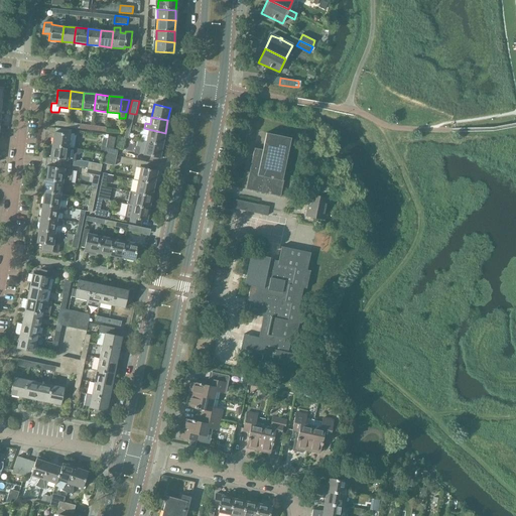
[(148,129),(146,142),(162,145),(165,133),(148,129)]
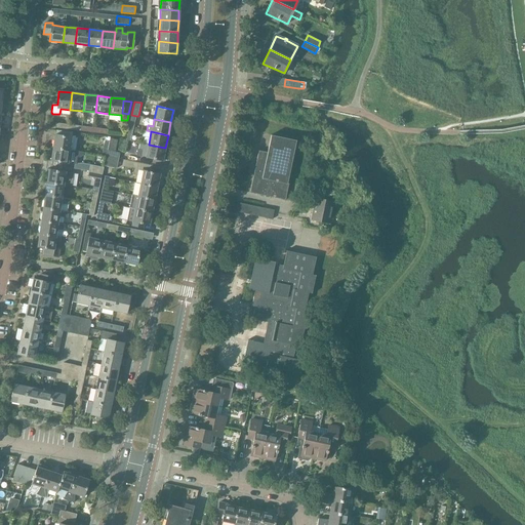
[(54,134),(53,148),(70,150),(72,137),(54,134)]
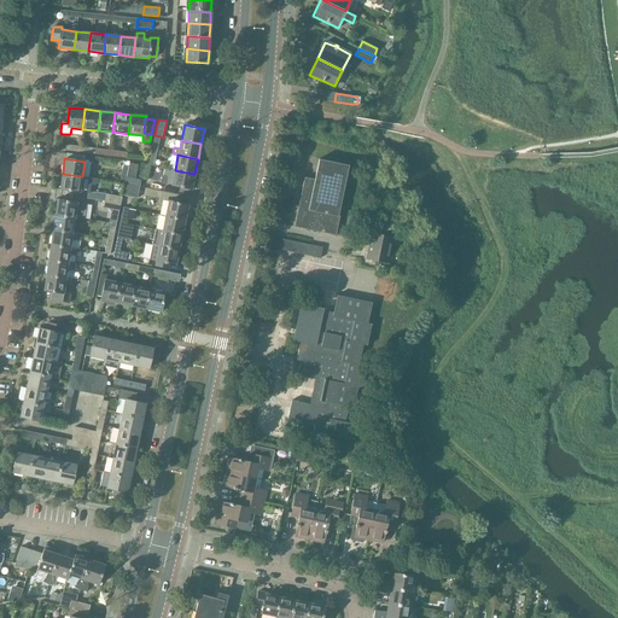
[(304,178),(295,227),(336,235),(339,216),(338,216),(349,165),(319,159),(314,180),(304,178)]
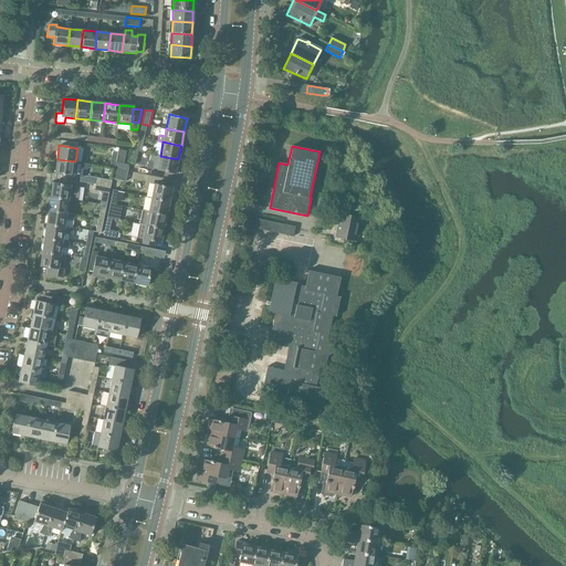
[(117,153),(116,161),(124,164),(126,150),(118,149),(117,153)]
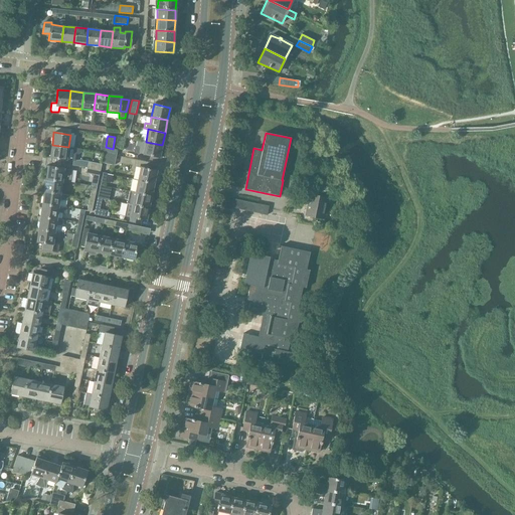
[(162,145),(146,142),(143,154),(159,158),(162,145)]
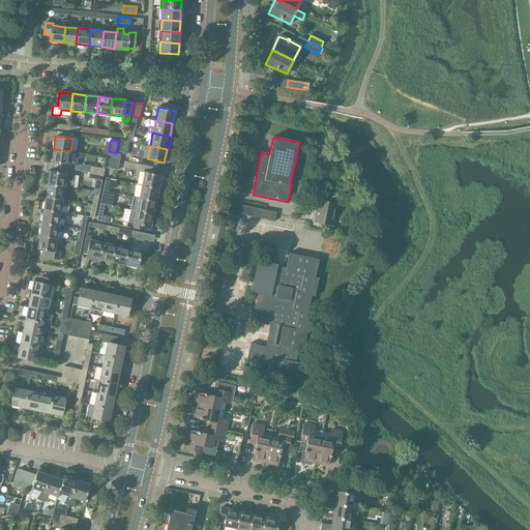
[(54,149),(52,163),(68,165),(69,157),(77,158),(78,153),(70,151),(54,149)]
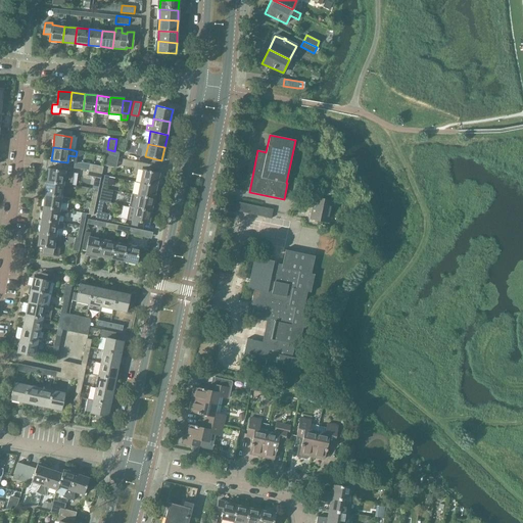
[(105,155),(117,158),(120,152),(106,149),(105,154),(105,155)]
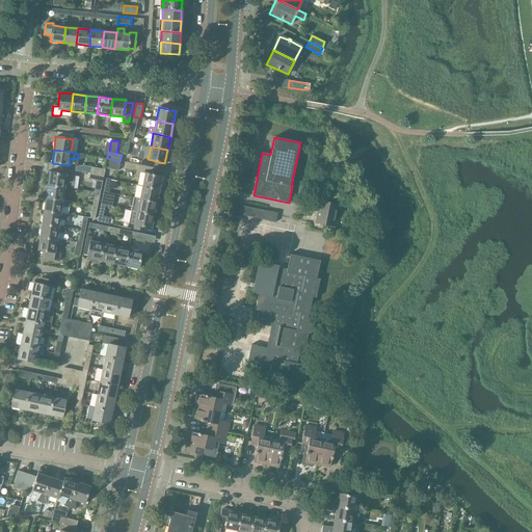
[(120,161),(107,158),(105,168),(117,170),(120,161)]
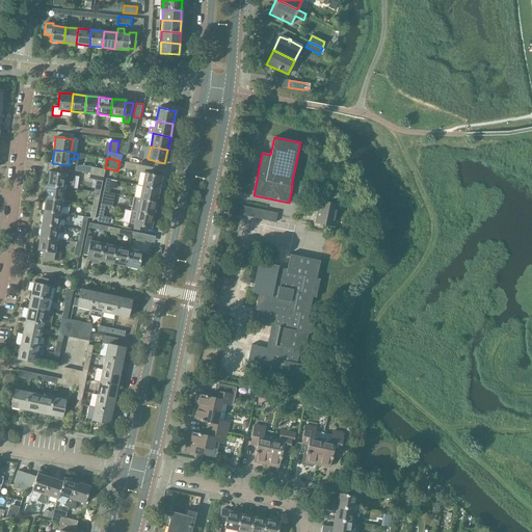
[(90,174),(103,176),(105,169),(91,167),(90,174)]
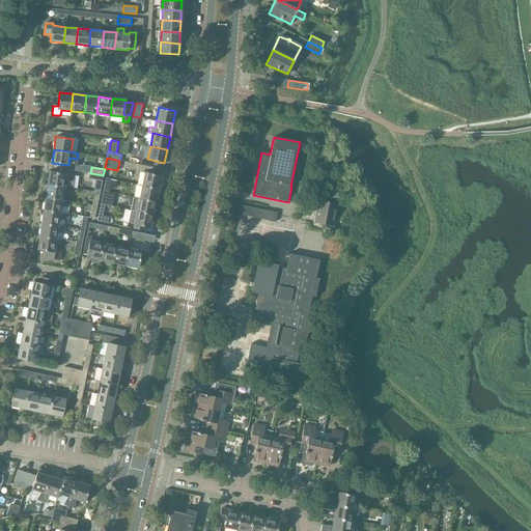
[(49,171),(48,185),(73,188),(74,174),(49,171)]
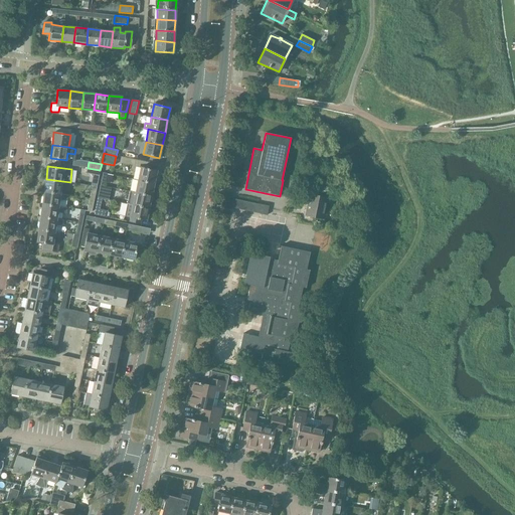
[(141,167),(138,180),(154,183),(157,171),(141,167)]
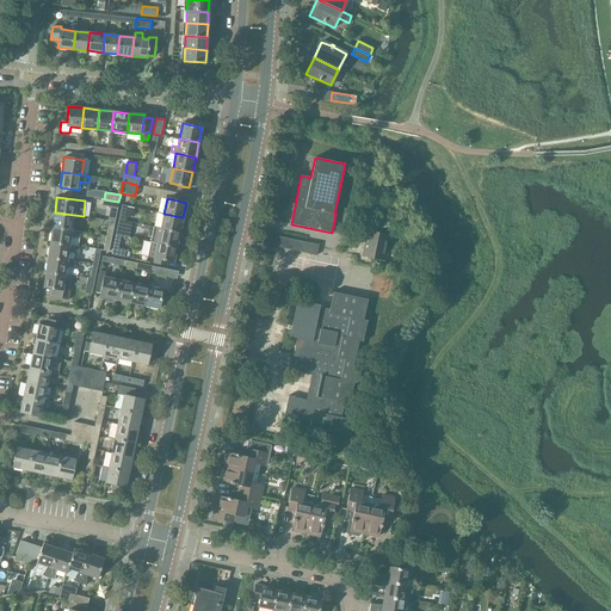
[(118,202),(104,199),(102,205),(117,209),(118,202)]
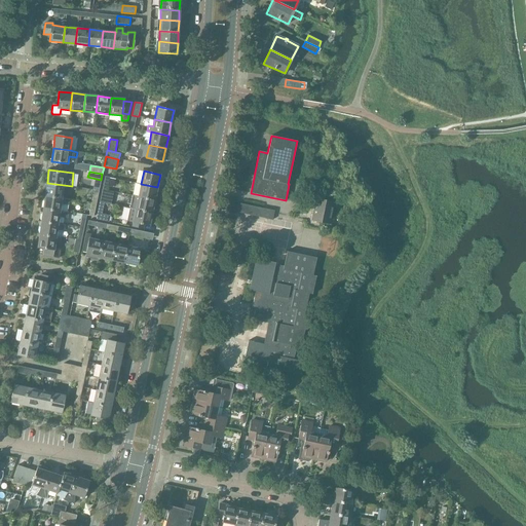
[(70,199),(72,186),(47,183),(45,196),(70,199)]
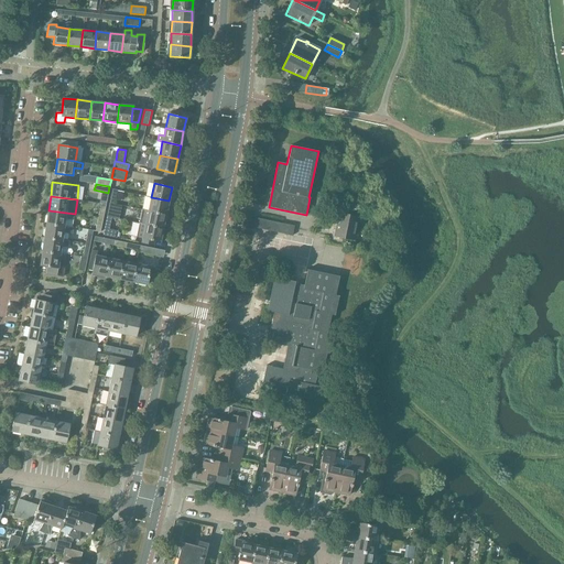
[(148,210),(165,215),(169,201),(151,197),(147,196),(144,210),(148,210)]
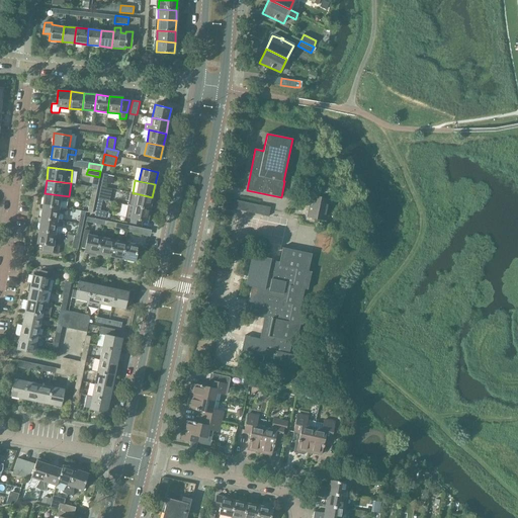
[(45,193),(44,205),(60,207),(61,201),(70,202),(71,197),(69,197),(69,196),(45,193)]
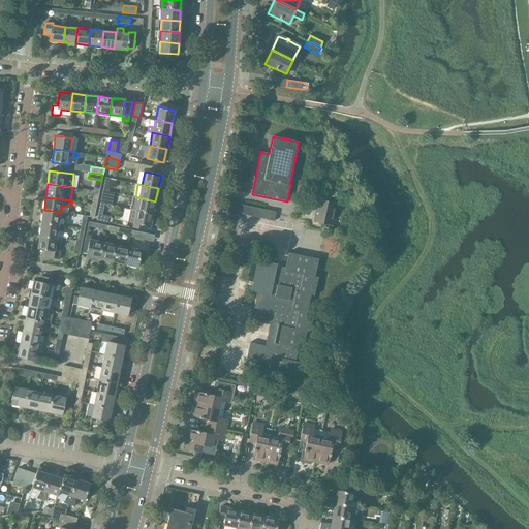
[(155,201),(138,197),(136,211),(153,214),(155,201)]
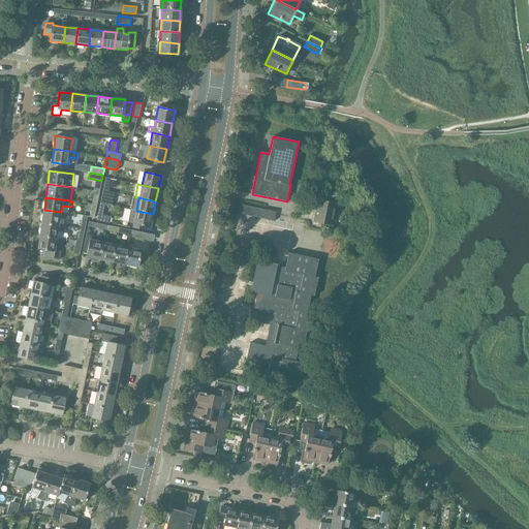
[(337,203),(317,199),(315,211),(335,215),(337,203)]
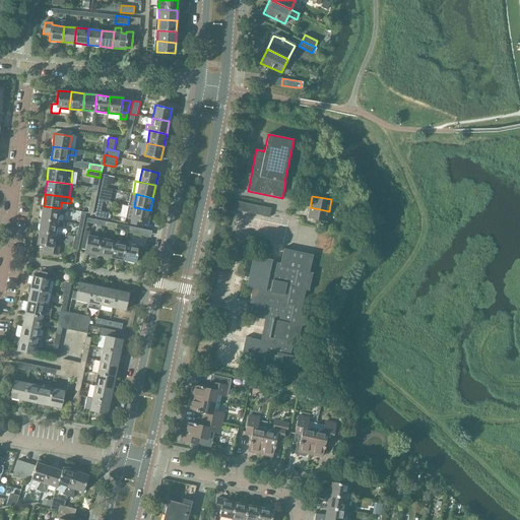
[(94,216),(108,219),(109,213),(101,211),(103,200),(99,199),(94,216)]
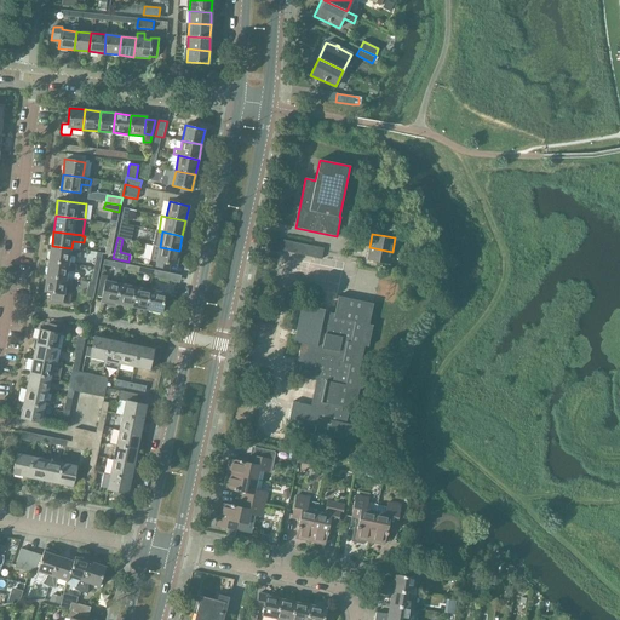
[(322,251),(323,248),(281,240),(279,251),(321,259),(322,251)]
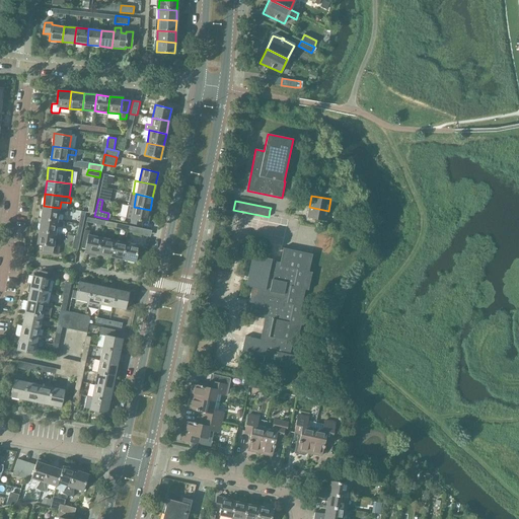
[(150,210),(134,207),(128,205),(125,218),(131,219),(130,224),(141,226),(142,221),(147,223),(150,210)]
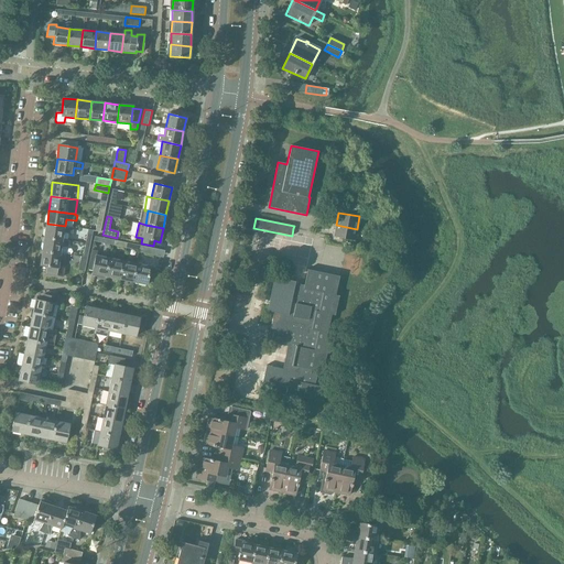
[(71,234),(72,227),(65,226),(47,224),(45,238),(63,240),(64,232),(71,234)]
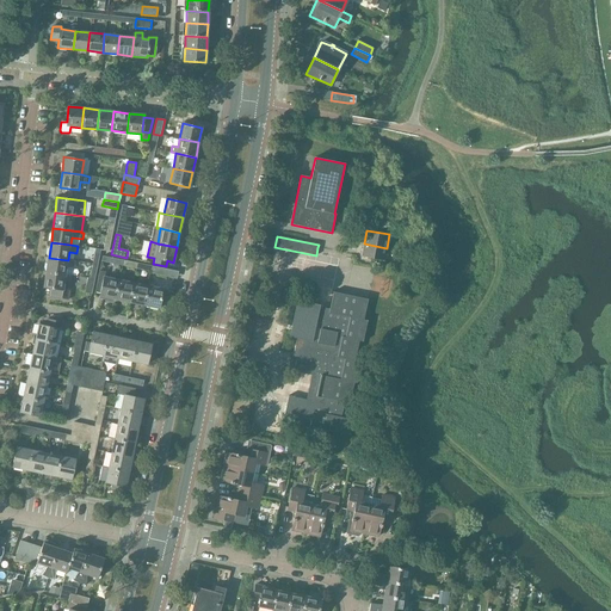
[(383,261),(387,248),(364,244),(360,257),(383,261)]
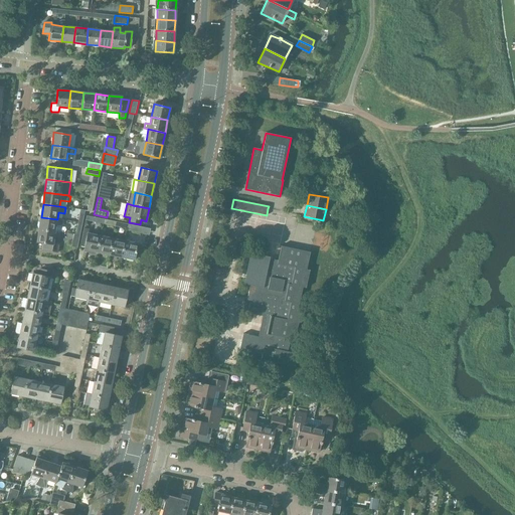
[(62,225),(63,219),(41,217),(39,229),(56,231),(56,225),(62,225)]
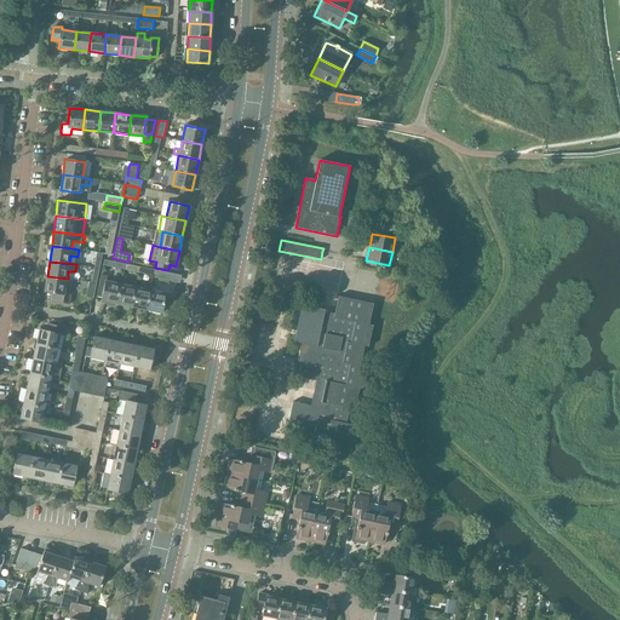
[(85,298),(92,299),(99,268),(93,268),(91,280),(86,280),(86,282),(89,282),(85,298)]
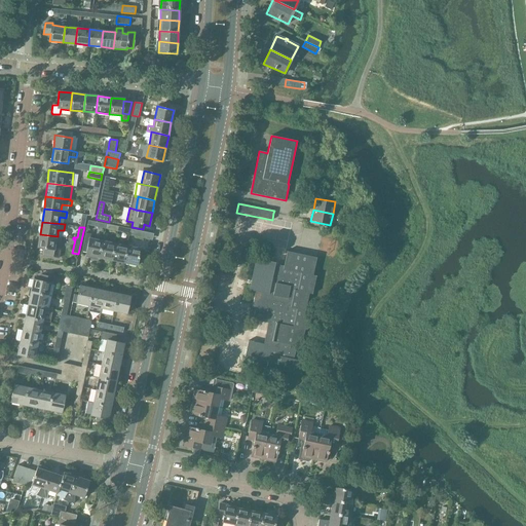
[(130,229),(129,234),(129,235),(143,238),(144,232),(130,229)]
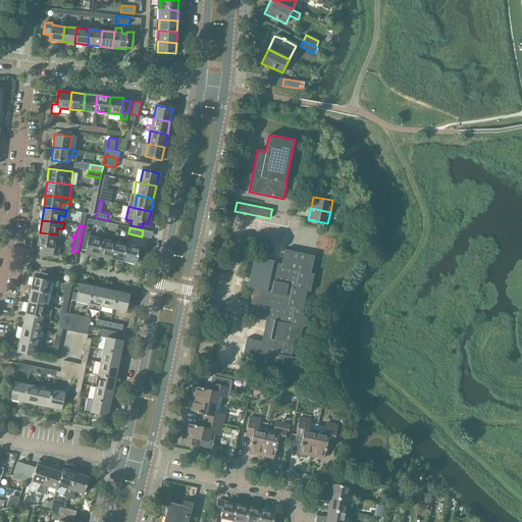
[(97,257),(98,256),(101,239),(89,237),(90,232),(85,231),(81,250),(86,251),(85,253),(90,254),(89,256),(90,257),(96,258),(97,257)]
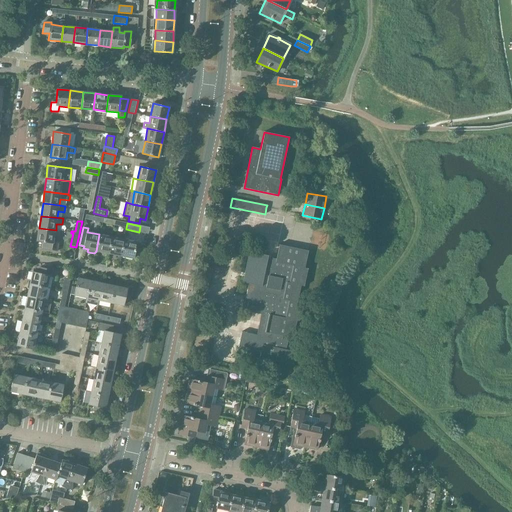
[(56,230),(39,228),(38,241),(45,242),(45,249),(43,248),(43,249),(58,251),(59,243),(54,243),(55,236),(60,237),(61,231),(56,230)]
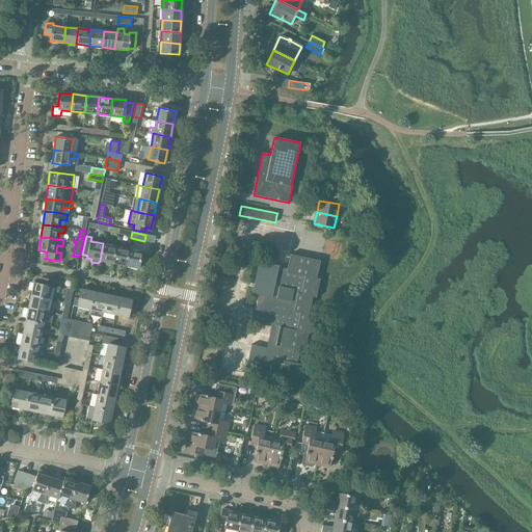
[(100,261),(112,263),(116,246),(103,243),(100,261)]
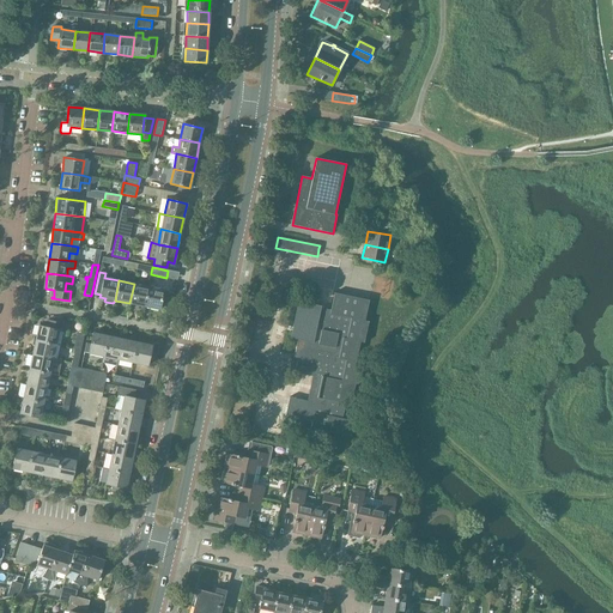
[(129,303),(145,307),(149,287),(134,284),(129,303)]
